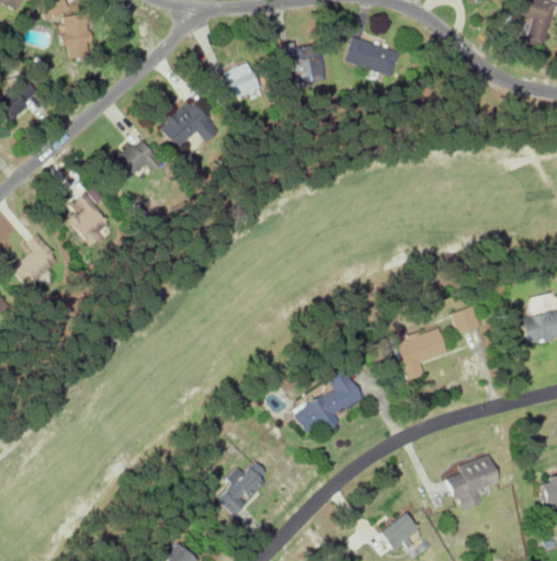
[(0,0),(0,2),(20,10),(22,0),(0,0)]
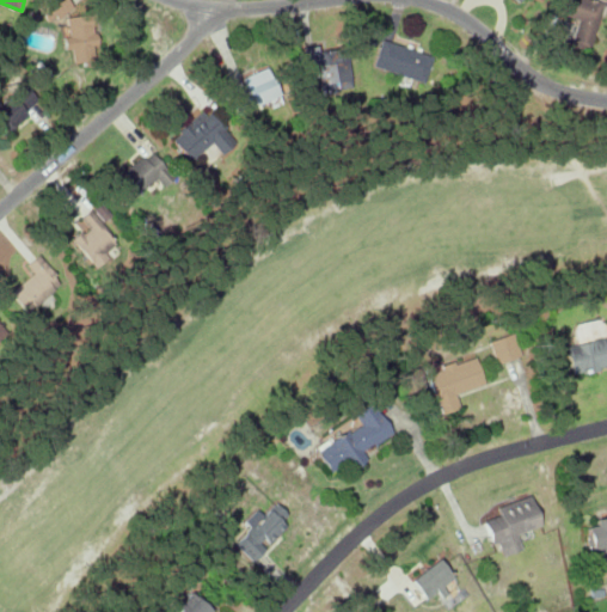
[(50,24),(77,11),(71,0),(49,0),(41,5),(50,24)]
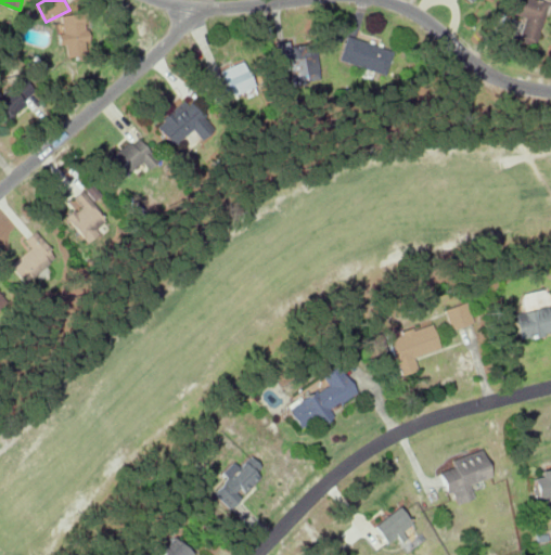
[(550,2),(543,0),(513,0),(509,13),(543,24),(550,2)]
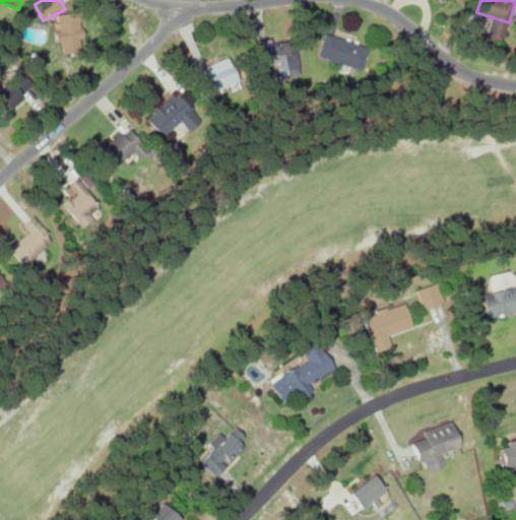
[(60,14),(62,30),(57,31),(58,42),(64,41),(65,53),(86,51),(82,12),(60,14)]
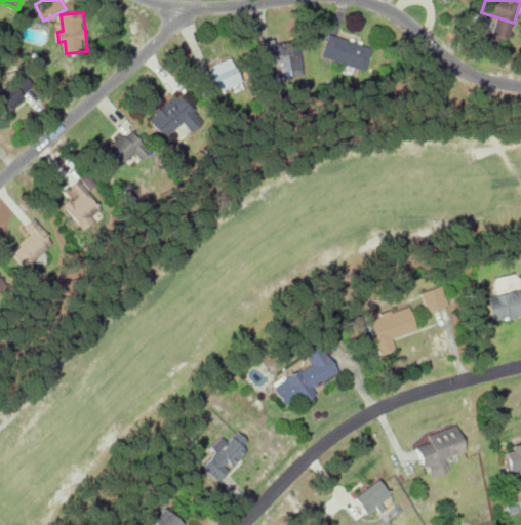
[(323,56),(366,71),(374,48),(331,34),(323,56)]
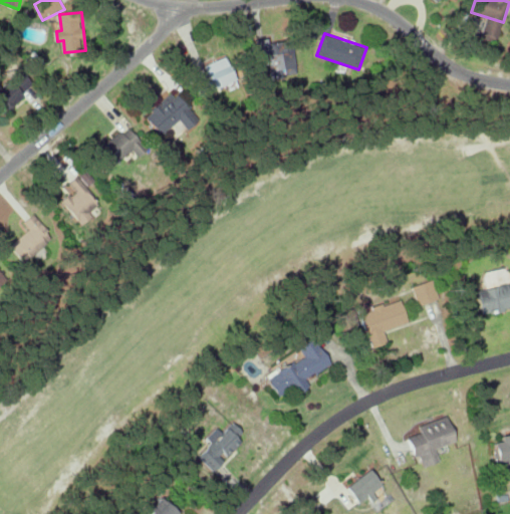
[(299,72),(293,37),(258,43),(260,56),(268,55),(272,79),(286,77),(286,75),(299,72)]
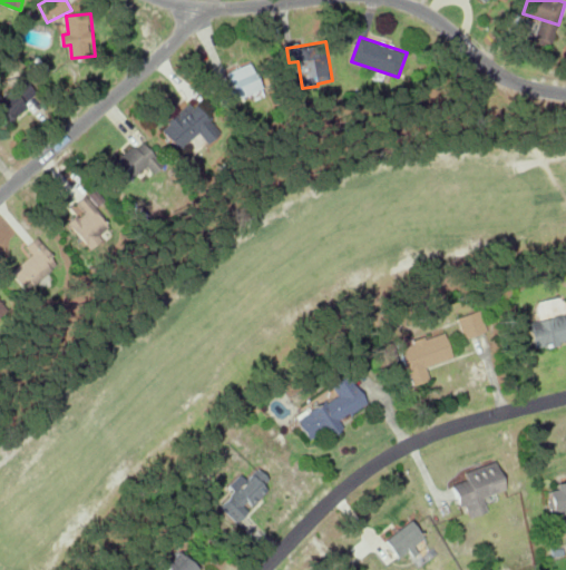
[(263,88),(252,62),(228,71),(236,89),(232,91),(235,99),(263,88)]
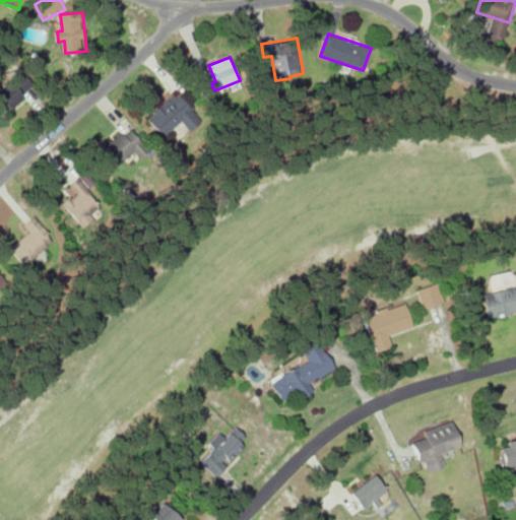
[(36,86),(23,73),(5,90),(0,84),(0,102),(8,112),(36,86)]
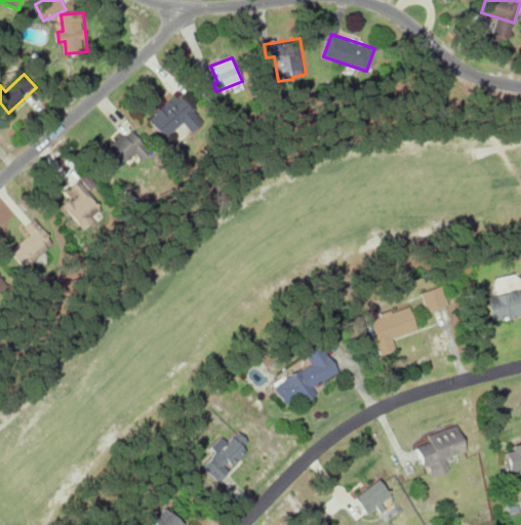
[(167,139),(185,123),(192,132),(205,121),(177,92),(149,119),(167,139)]
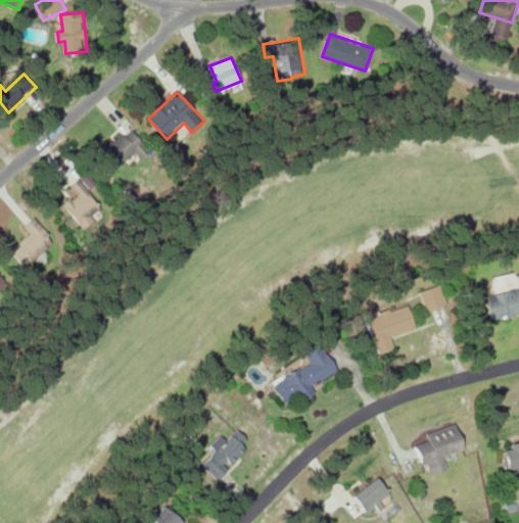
[(101,155),(116,173),(146,146),(131,129),(101,155)]
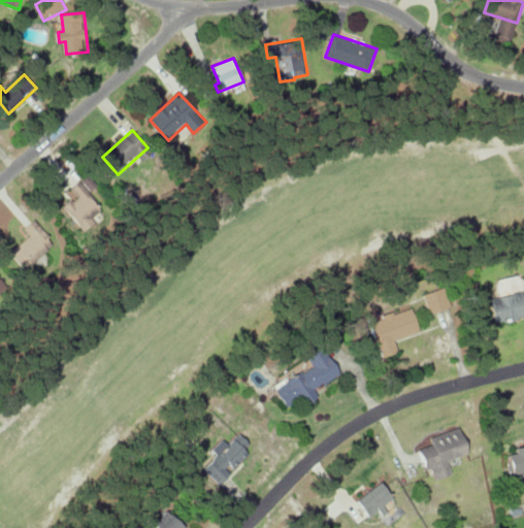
[(78,196),(66,205),(85,231),(95,223),(93,219),(104,209),(82,179),(72,187),(78,196)]
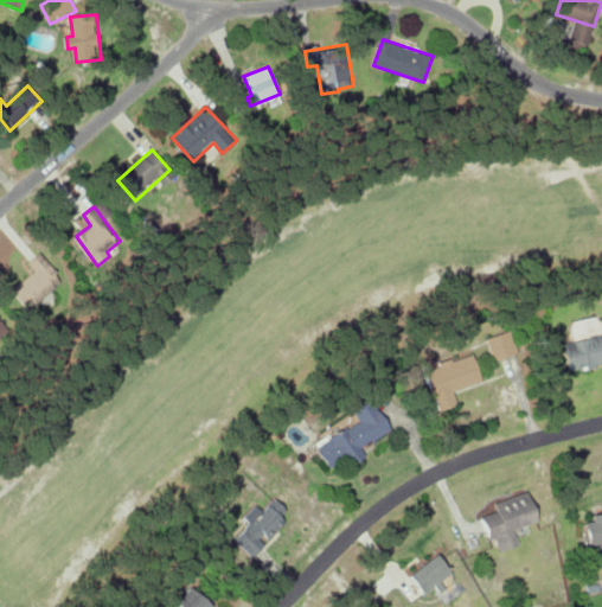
[(13,291),(31,310),(64,279),(40,253),(29,262),(36,269),(13,291)]
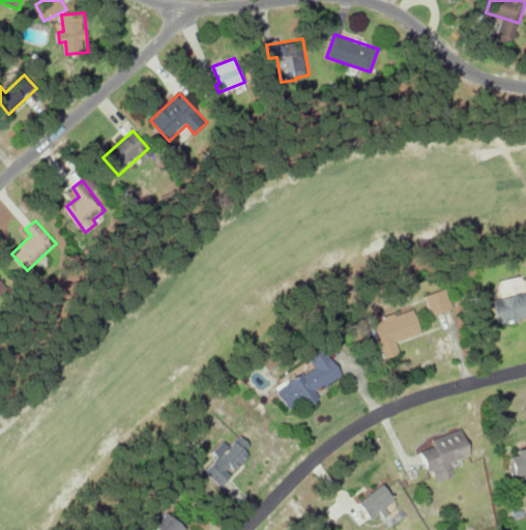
[(454,308),(448,289),(428,294),(432,314),(454,308)]
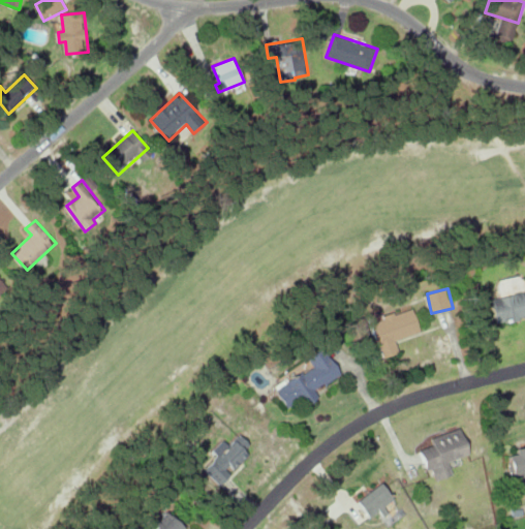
[(492,299),(497,323),(524,316),(524,291),(492,299)]
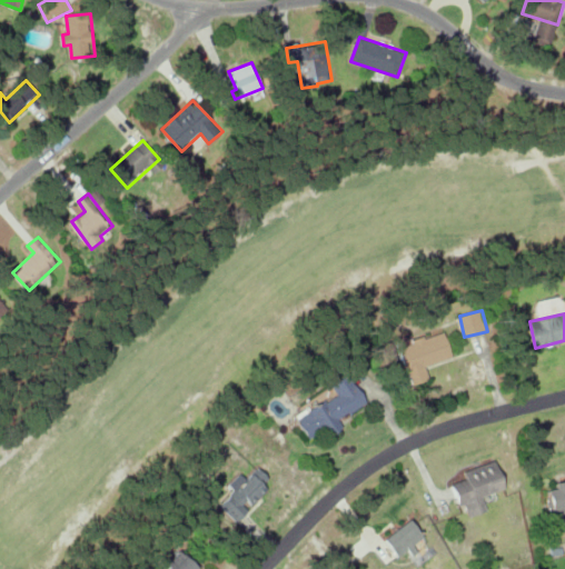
[(400,345),(412,385),(430,379),(427,365),(454,358),(447,332),(400,345)]
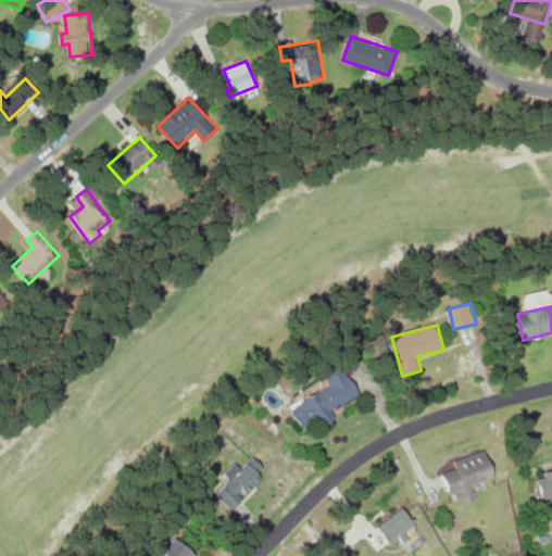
[(361,395),(341,365),(324,376),(328,383),(290,407),(303,428),(315,420),(316,424),(361,395)]
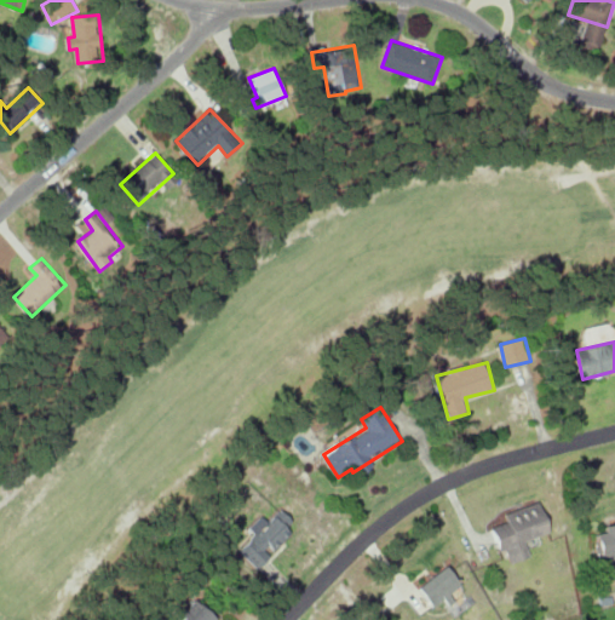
[(506,512),(509,521),(493,527),(501,551),(507,550),(512,563),(532,556),(527,540),(551,533),(541,501),(506,512)]
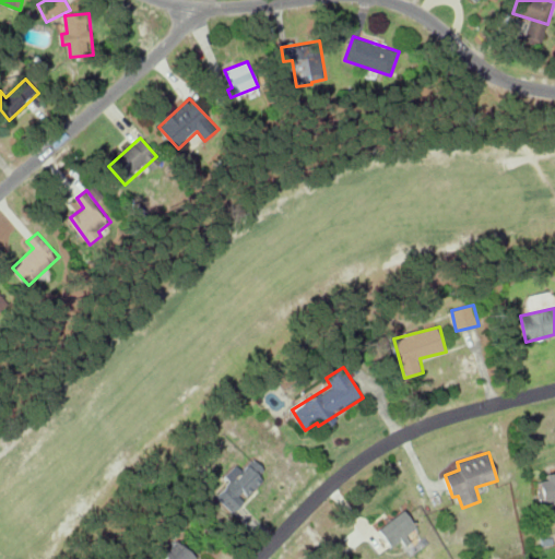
[(250,461),(217,497),(234,512),(247,498),(246,498),(267,475),(250,461)]
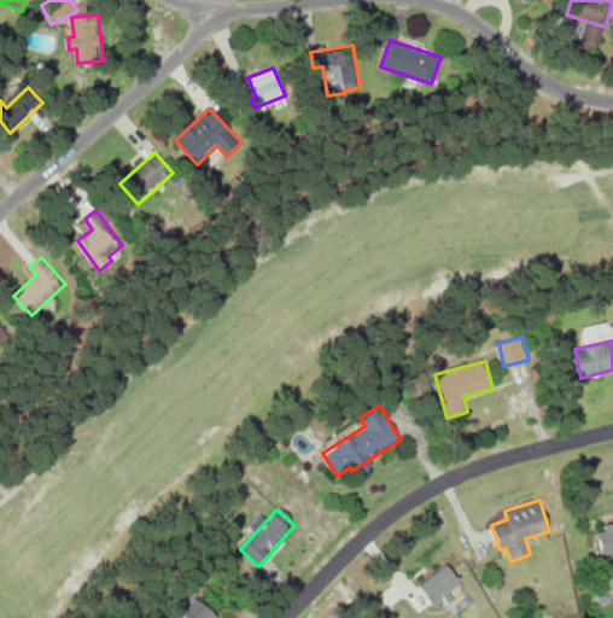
[(595,532),(602,566),(612,564),(612,522),(603,524),(605,530),(595,532)]
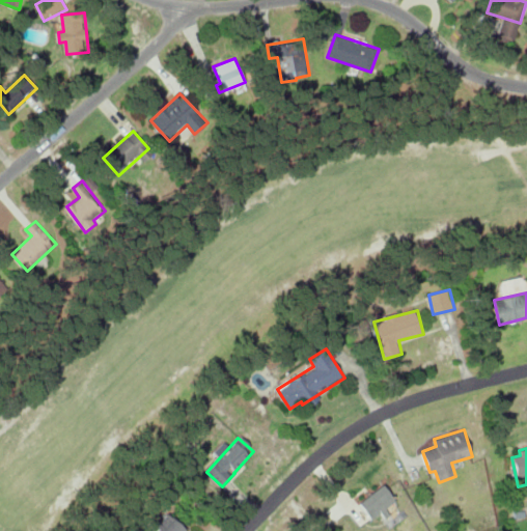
[(372,520),(384,510),(396,500),(383,484),(359,503),(372,520)]
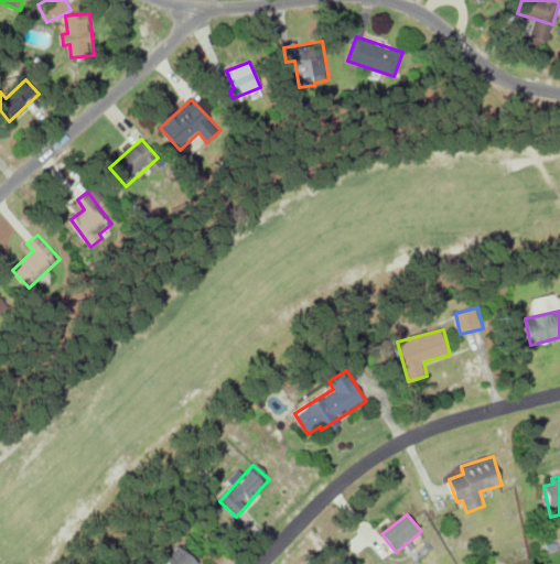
[(165,559),(170,563),(169,563),(194,563),(197,562),(179,544),(165,559)]
